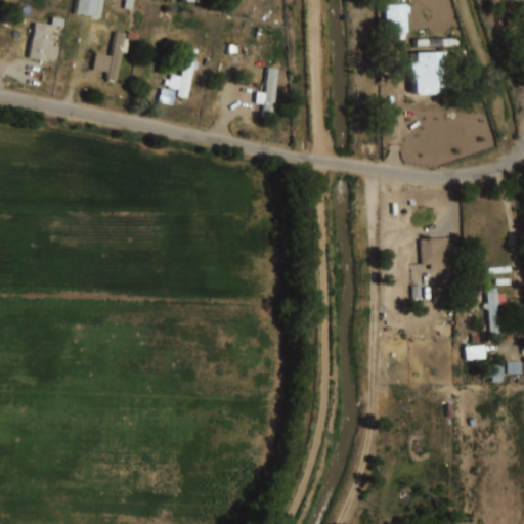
[(75,0),(73,14),(99,18),(101,0),(75,0)]
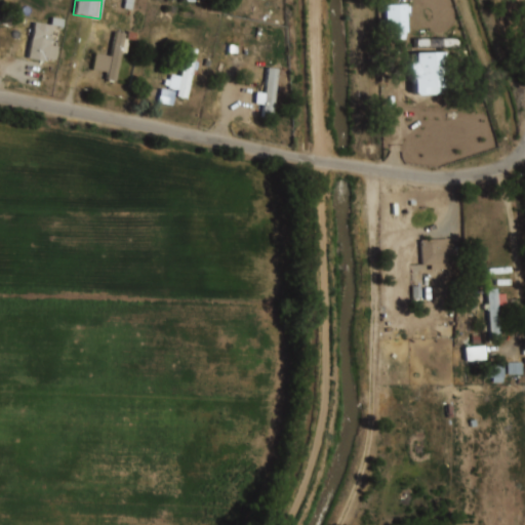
[(385,35),(406,35),(406,5),(385,5),(385,35)]
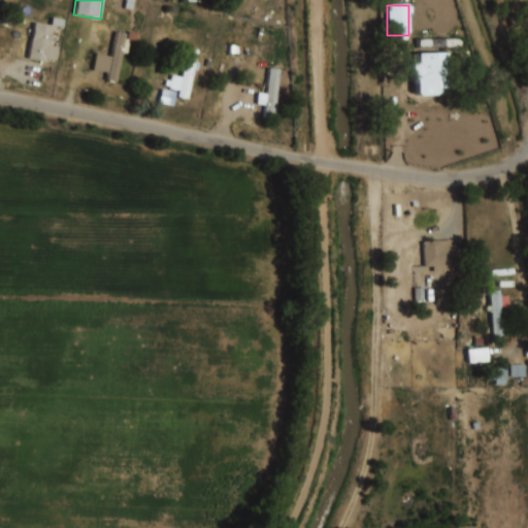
[(35,24),(53,27),(48,47),(58,48),(55,61),(47,60),(47,62),(28,59),(35,24)]
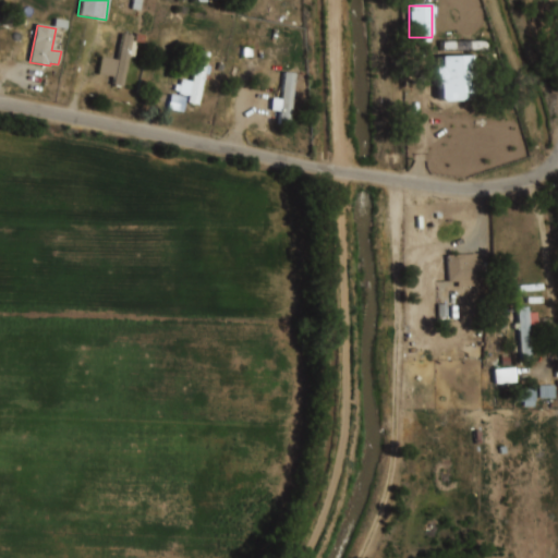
[(124,35),(133,36),(131,47),(137,48),(135,56),(131,55),(124,88),(113,86),(114,76),(101,74),(105,57),(119,60),(124,35)]
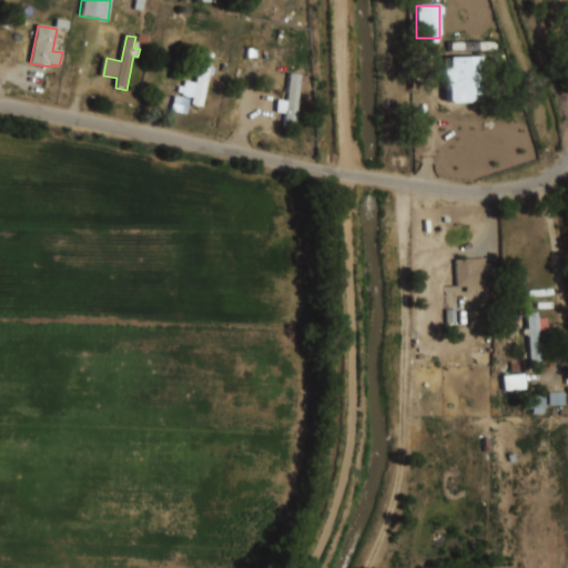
[(448,41),(448,52),(495,52),(495,41),(448,41)]
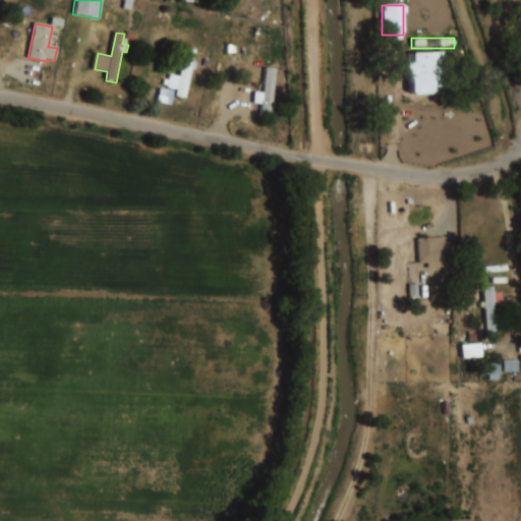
[(187,50),(195,51),(193,62),(197,63),(196,68),(192,68),(187,98),(176,96),(177,89),(168,88),(169,85),(164,84),(165,78),(170,79),(170,75),(182,77),(187,50)]
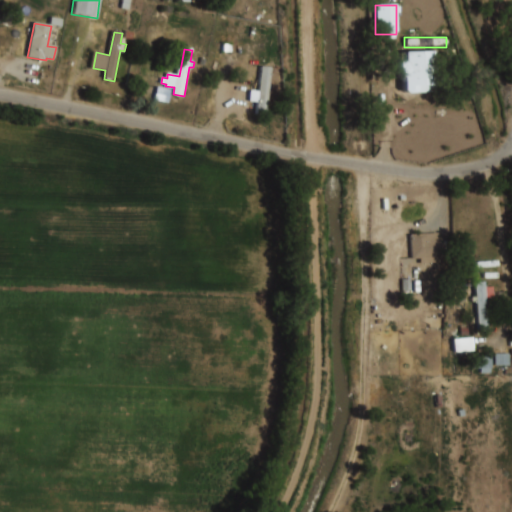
[(399,53),(434,52),(436,92),(409,94),(407,90),(406,77),(403,77),(403,71),(400,71),(399,53)]
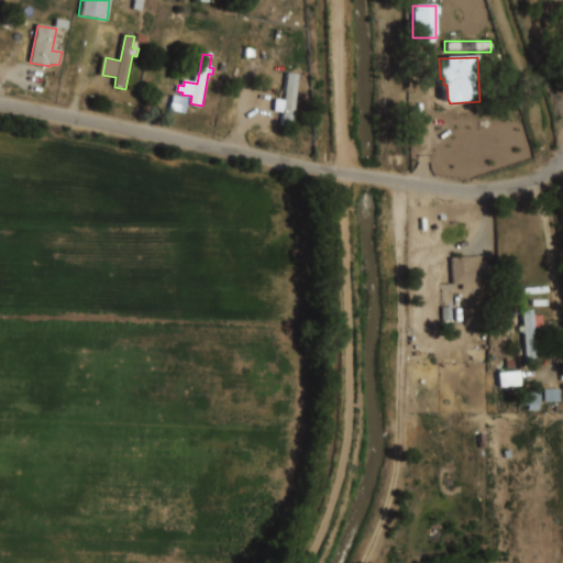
[(287,74),(298,75),(293,125),(284,124),(285,112),(275,111),(276,98),(285,99),(287,74)]
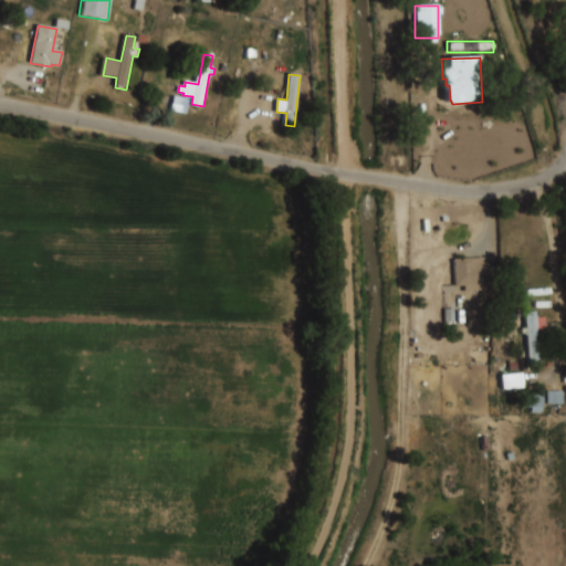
[(453,260),(486,258),(486,263),(491,263),(492,283),(486,284),(486,290),(465,292),(465,286),(456,287),(453,260)]
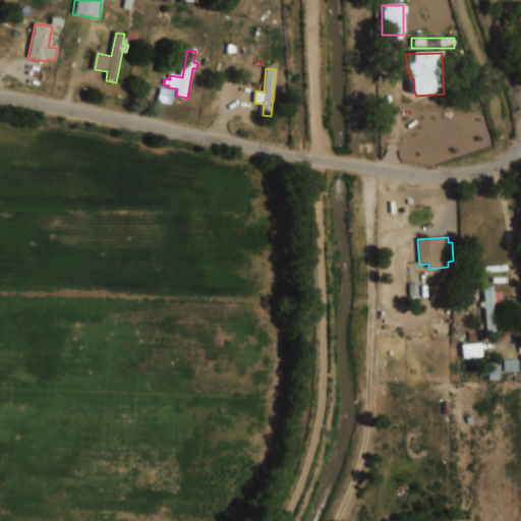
[(484,288),(495,287),(496,292),(505,291),(506,302),(494,303),(497,335),(489,336),(484,288)]
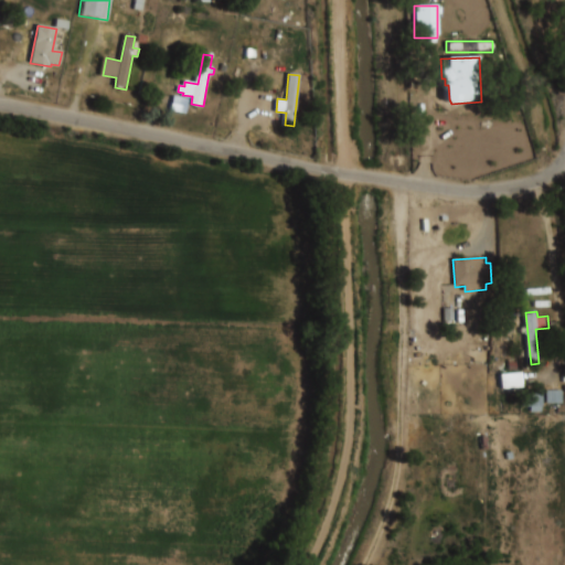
[(541,391),(524,391),(524,412),(541,412),(541,391)]
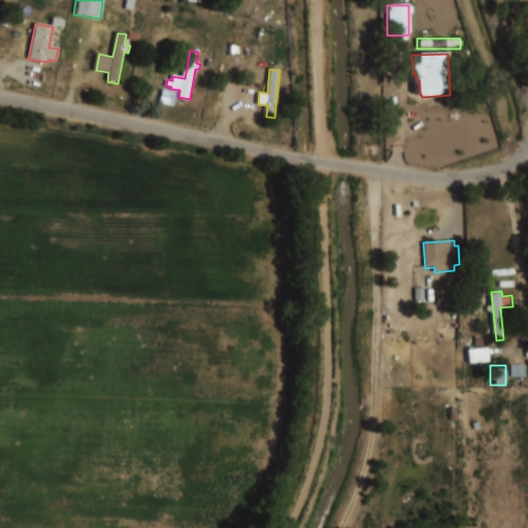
[(522,367),(514,367),(514,375),(522,375),(522,367)]
